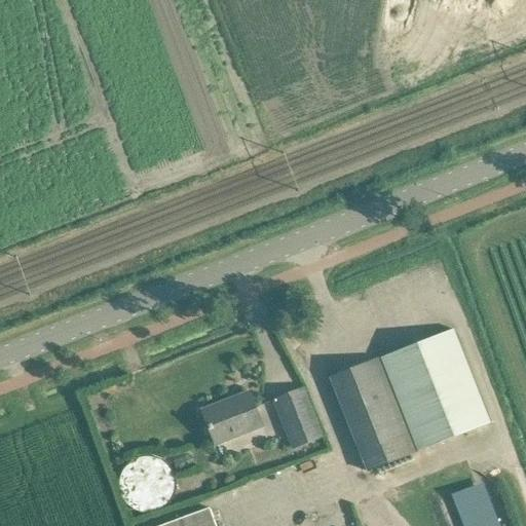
[(330,378),(338,398),(368,473),(490,423),(453,330),(330,378)]
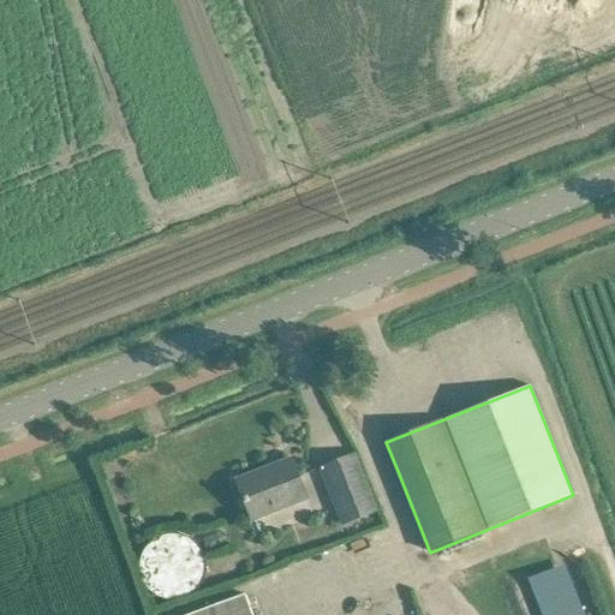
[(354,454),(321,469),(347,535),(381,521),(354,454)]
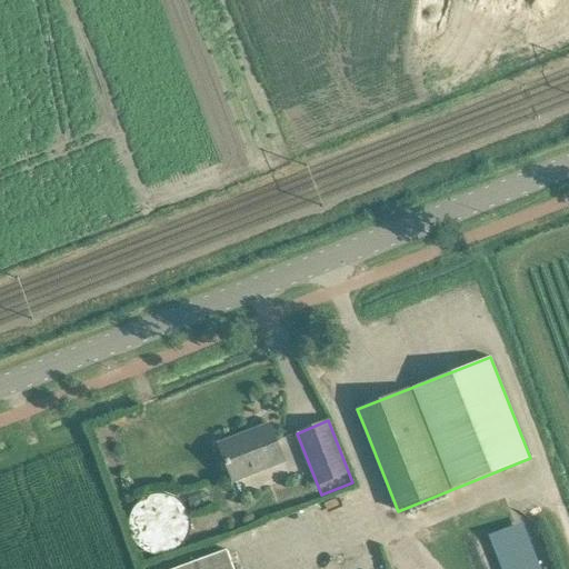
[(232,479),(283,460),(270,426),(219,446),(232,479)]
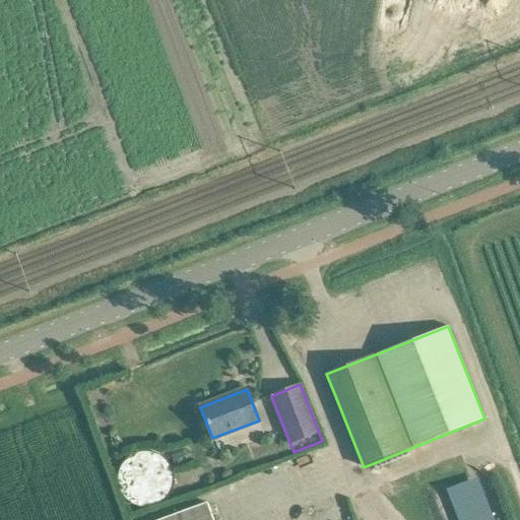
[(480,519),(466,481),(446,490),(457,519),(480,519)]
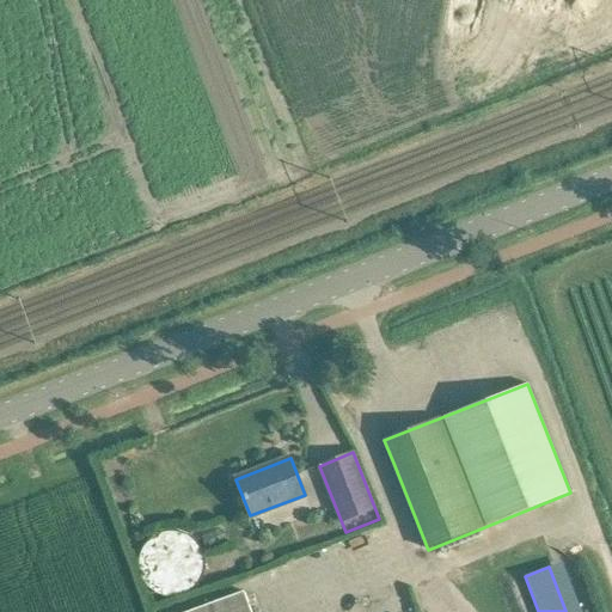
[(251,611),(244,592),(187,611),(251,611)]
